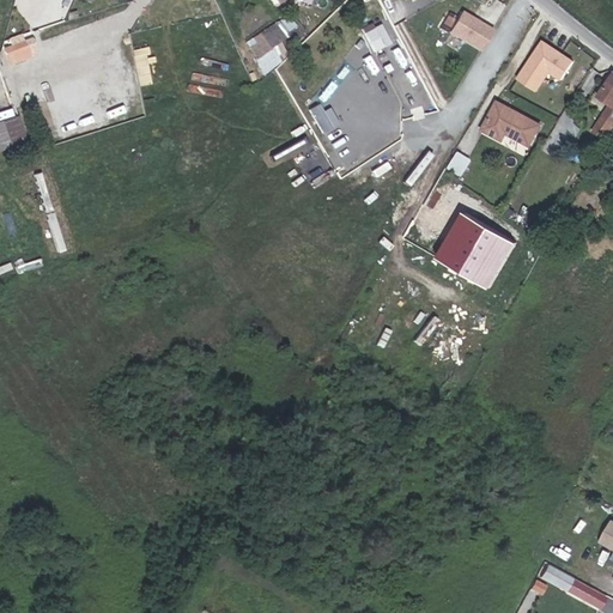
[(449,32),(481,52),(493,31),(462,12),(449,32)]
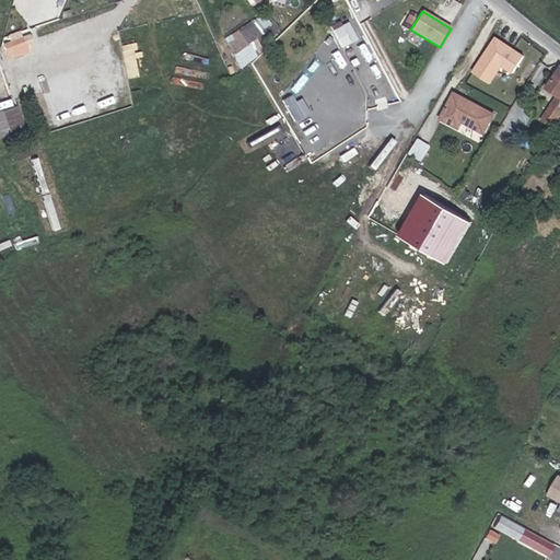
[(238,30),(248,44),(263,33),(253,18),(238,30)]
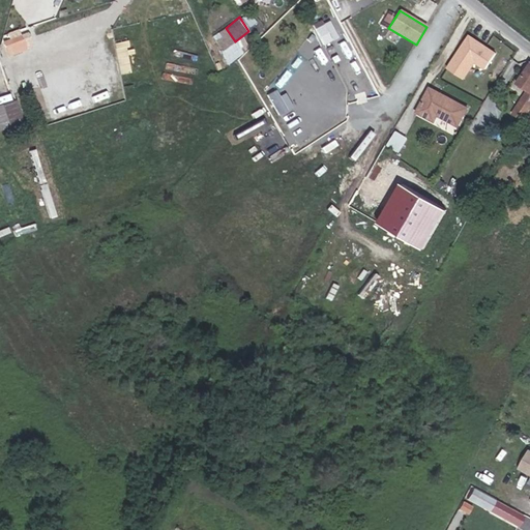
[(314,27),(322,45),(337,36),(329,19),(314,27)]
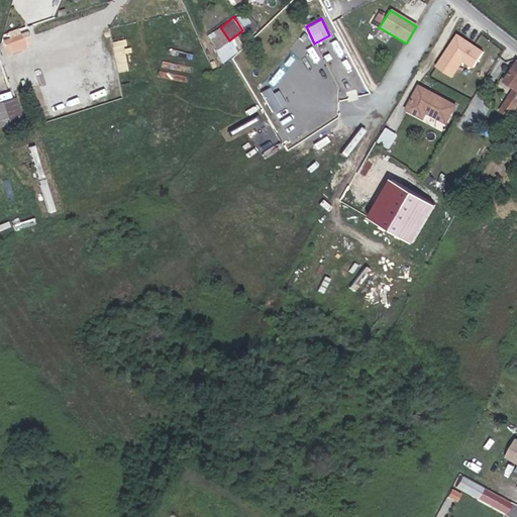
[(238,52),(229,40),(220,27),(208,36),(224,67),(230,64),(228,60),(238,52)]
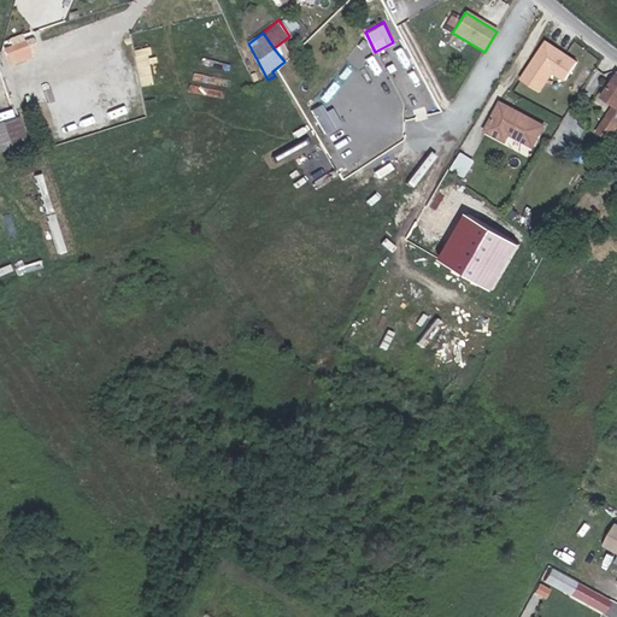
[(544,39),(519,78),(538,89),(551,69),(563,77),(575,58),(544,39)]
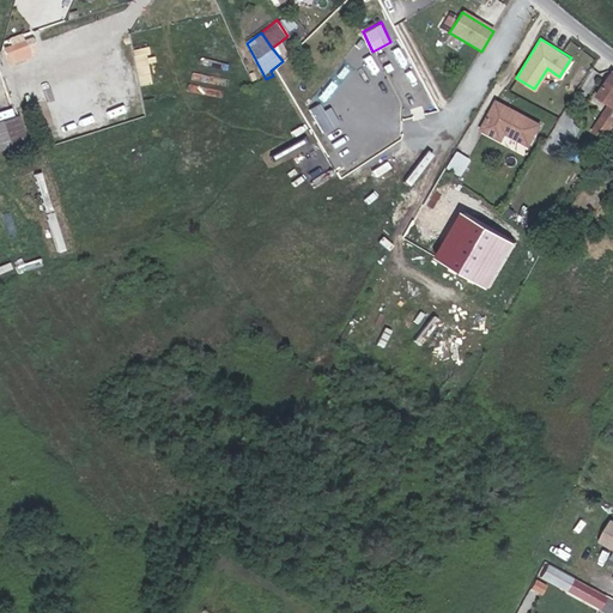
[(129,46),(139,85),(153,82),(144,42),(129,46)]
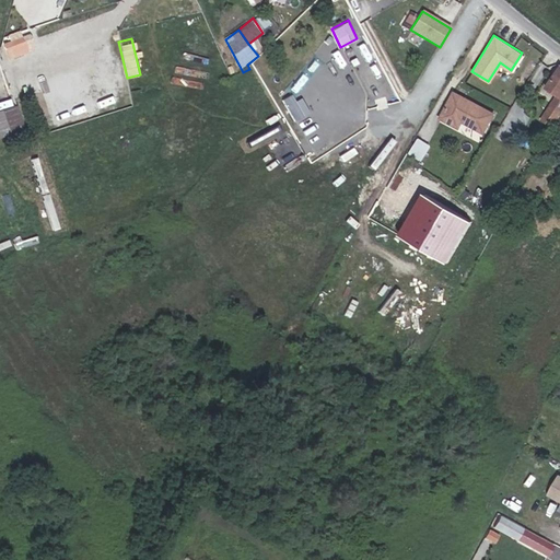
[(316,56),(305,69),(317,79),(328,66),(316,56)]
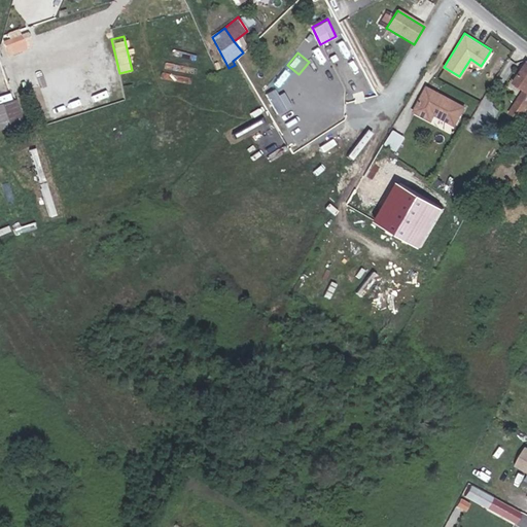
[(526,105),(526,65),(516,82),(523,88),(512,104),(523,112),(526,105)]
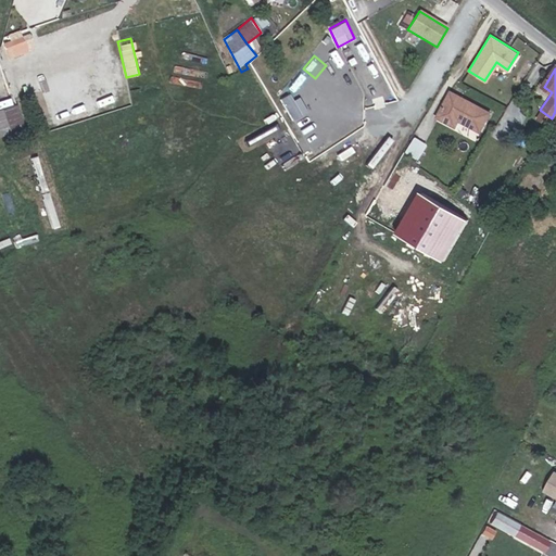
[(460,122),(481,133),(492,115),(453,95),(440,118),(457,128),(460,122)]
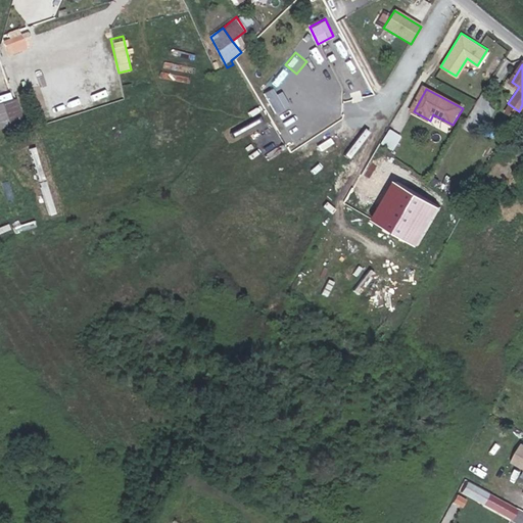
[(390,133),(383,146),(393,151),(400,138),(390,133)]
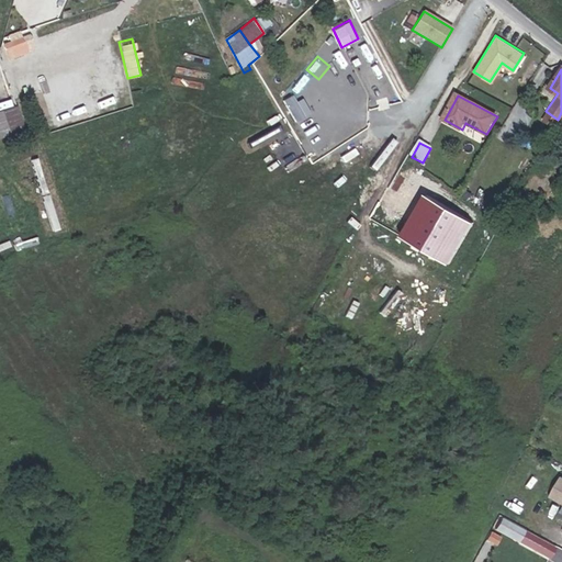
[(447,263),(469,220),(418,194),(396,237),(447,263)]
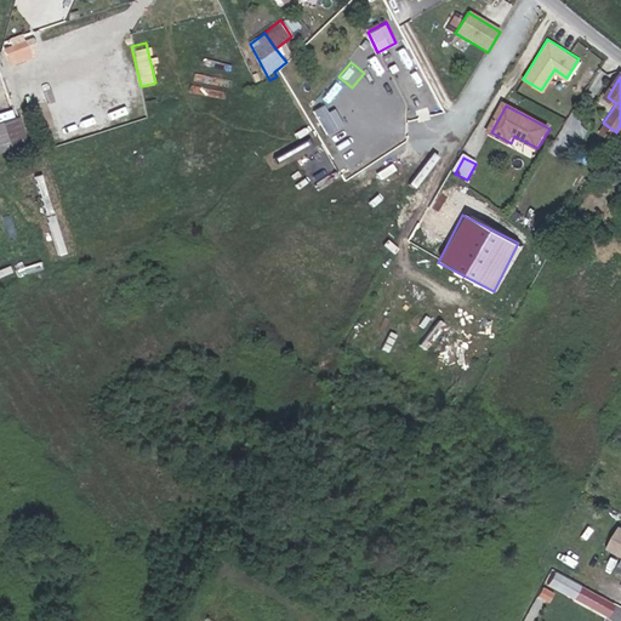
[(620,557),(620,528),(620,527),(608,550),(620,557)]
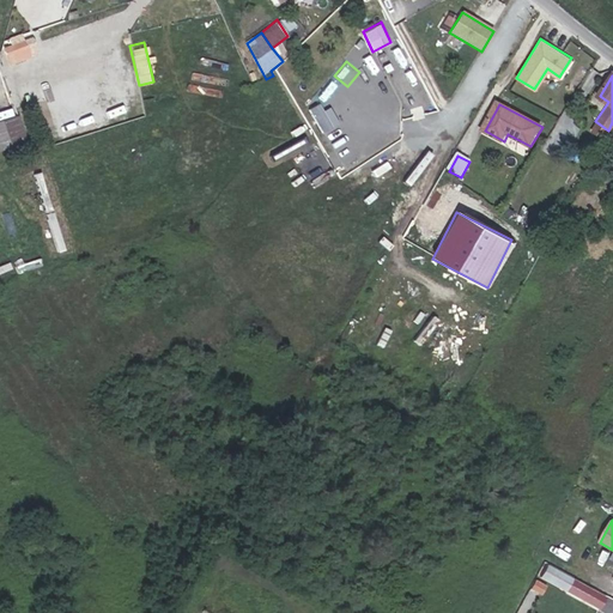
[(599,611),(605,600),(541,565),(535,576),(599,611)]
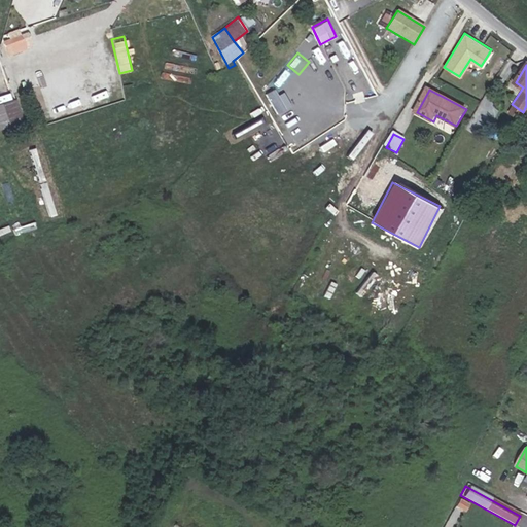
[(457,508),(465,513),(469,504),(460,500),(457,508)]
